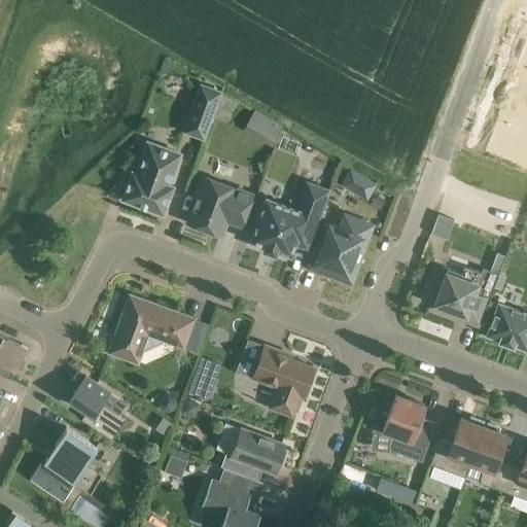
[(213,120),(222,94),(223,91),(201,82),(182,133),(205,141),(213,120)]
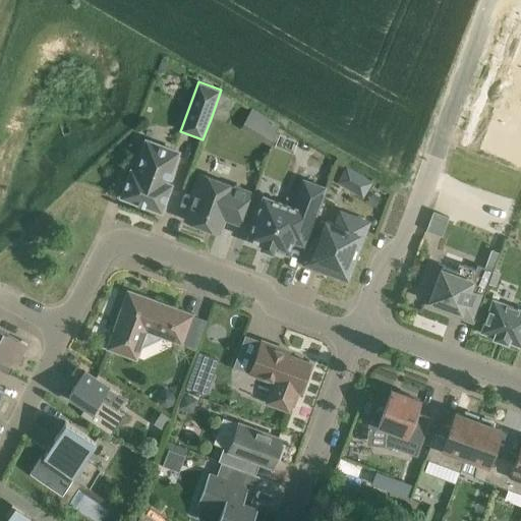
[(254,135),(271,146),(279,124),(266,116),(254,135)]
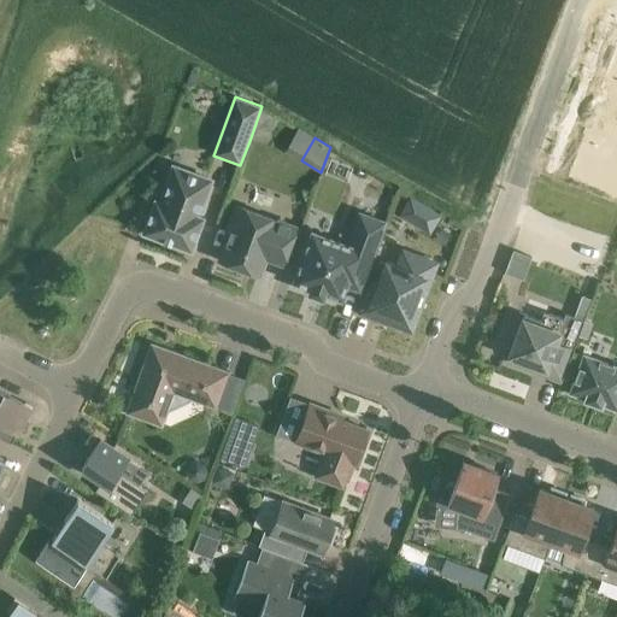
[(616,152),(592,144),(579,176),(616,189),(616,152)]
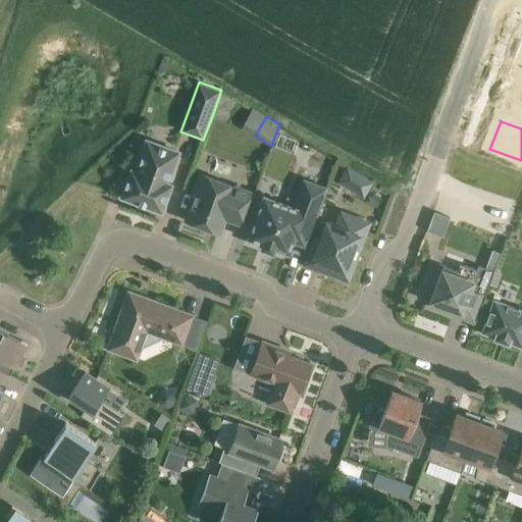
[(132,169),(122,197),(161,211),(171,184),(167,183),(178,152),(147,141),(136,171),(132,169)]
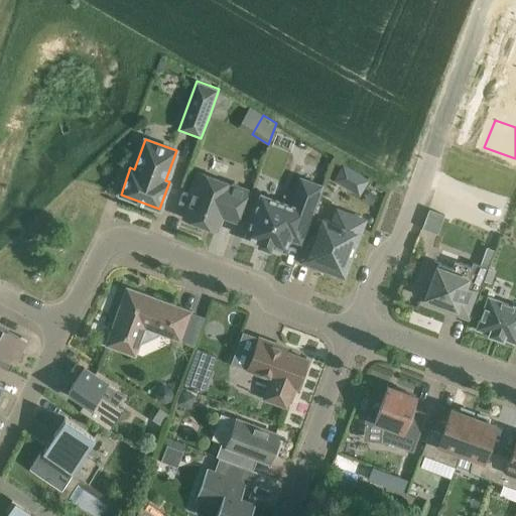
[(370,179),(343,164),(334,180),(360,197),(370,179)]
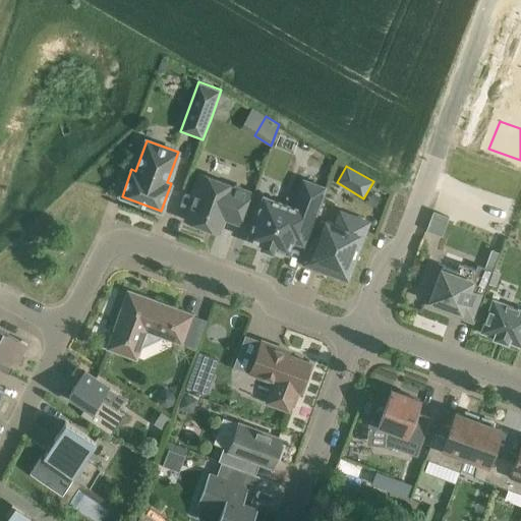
[(250,192),(200,174),(192,194),(195,195),(186,220),(208,228),(210,224),(220,227),(224,216),(239,222),(250,192)]
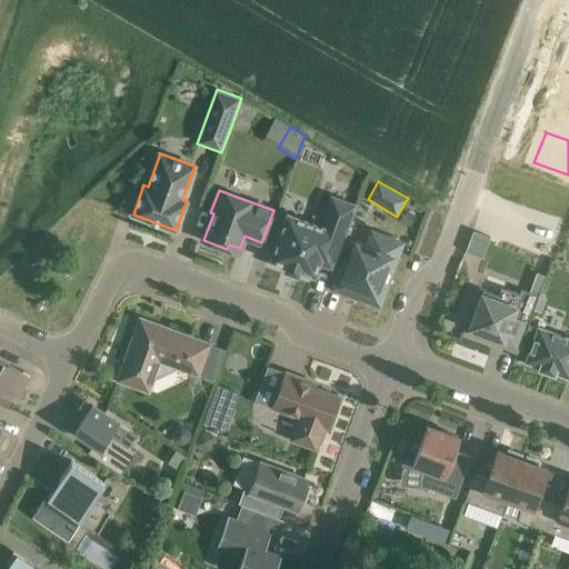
[(321,226),(288,213),(271,260),(287,266),(285,270),(298,275),(299,270),(315,276),(320,262),(335,268),(357,206),(332,197),(321,226)]
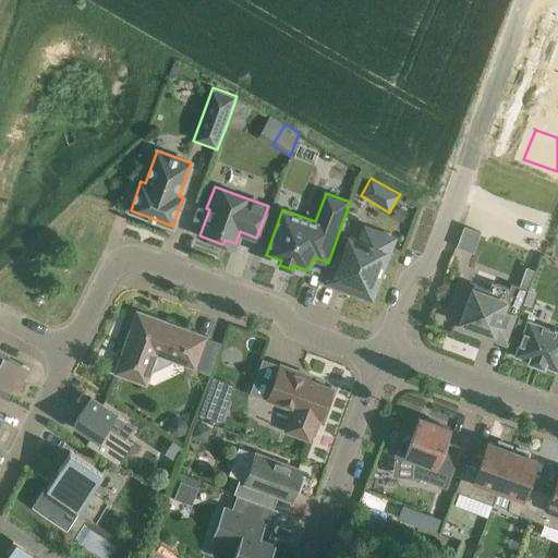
[(336,255),(327,282),(359,293),(360,289),(363,289),(372,286),(377,288),(396,238),(364,227),(359,242),(349,238),(341,257),(336,255)]
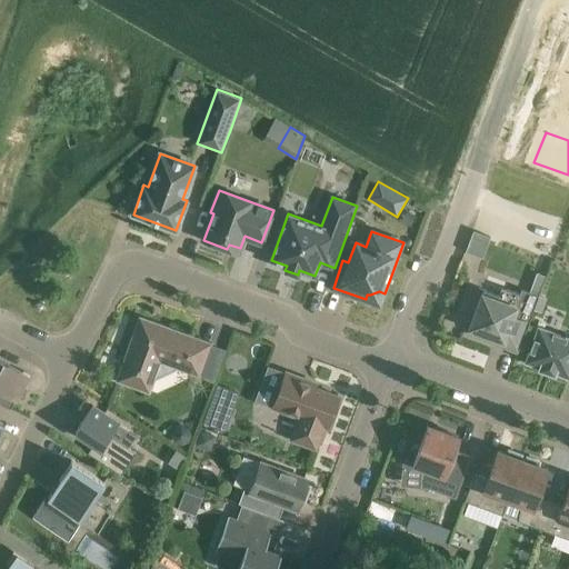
[(483,290),(470,328),(472,329),(471,333),(487,340),(489,336),(502,340),(501,345),(518,351),(546,276),(537,272),(530,292),(521,289),(519,293),(501,287),(498,296),(483,290)]
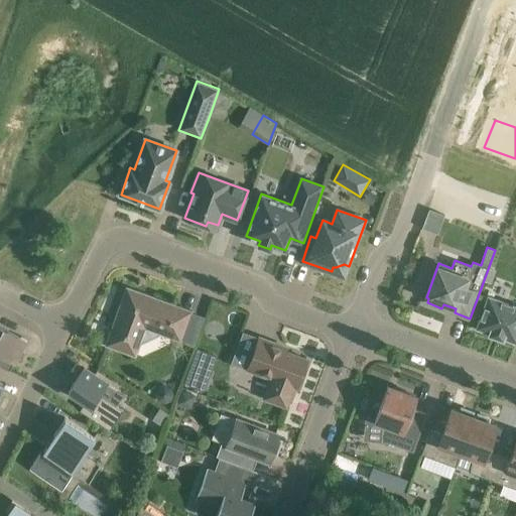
[(122,304),(108,344),(135,354),(145,326),(179,339),(189,311),(143,294),(141,299),(127,306),(122,304)]
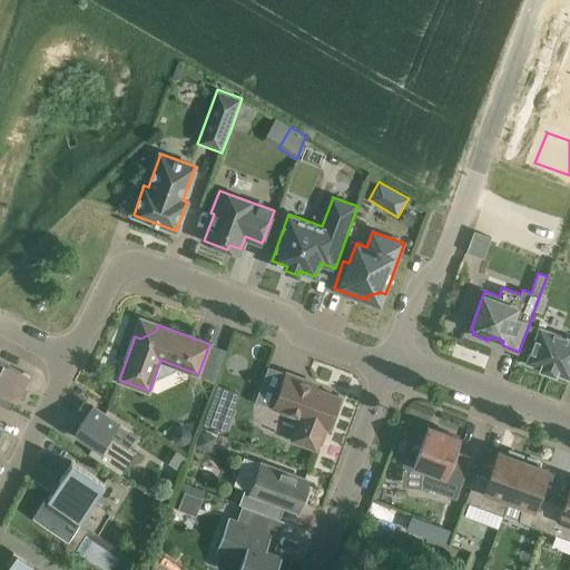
[(569,338),(540,327),(528,361),(541,366),(540,369),(556,374),(557,372),(569,376),(569,338)]
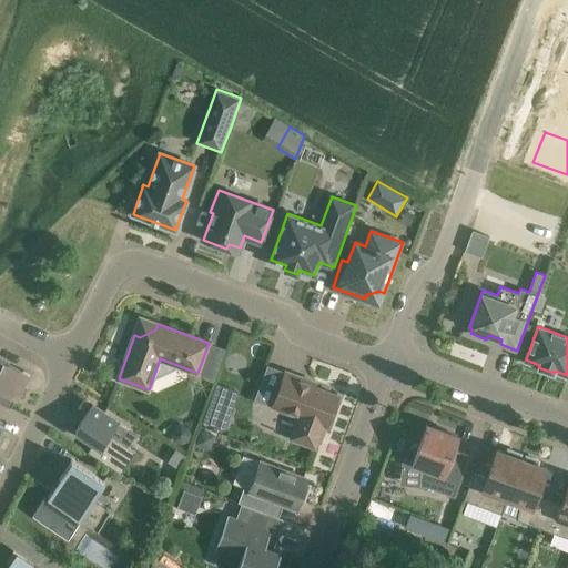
[(0,402),(10,407),(28,374),(0,359),(0,402)]
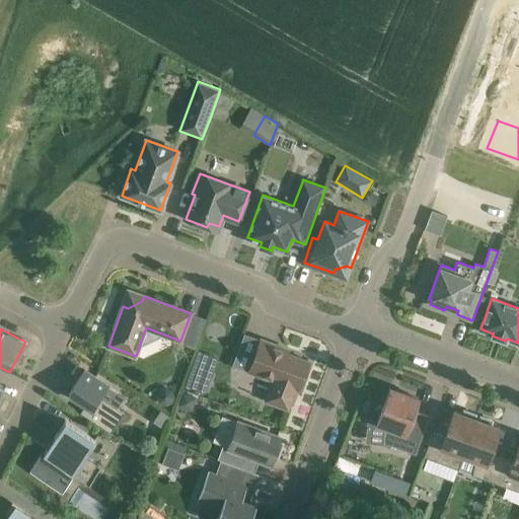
[(287,353),(288,351),(289,350),(261,339),(249,371),(274,380),(267,400),(288,409),(295,388),(298,389),(309,361),(287,353)]
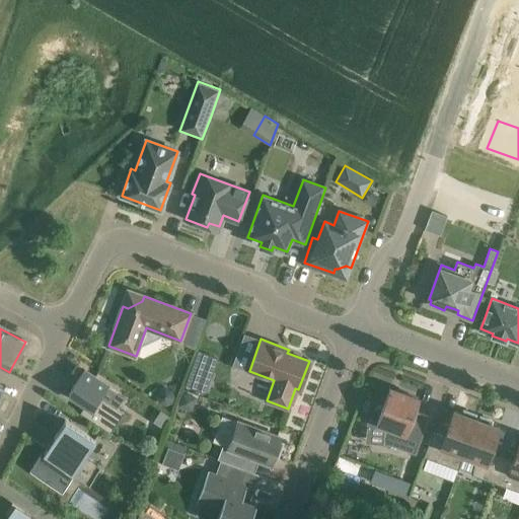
[(84,369),(69,393),(86,404),(80,413),(110,433),(124,413),(100,397),(108,385),(84,369)]
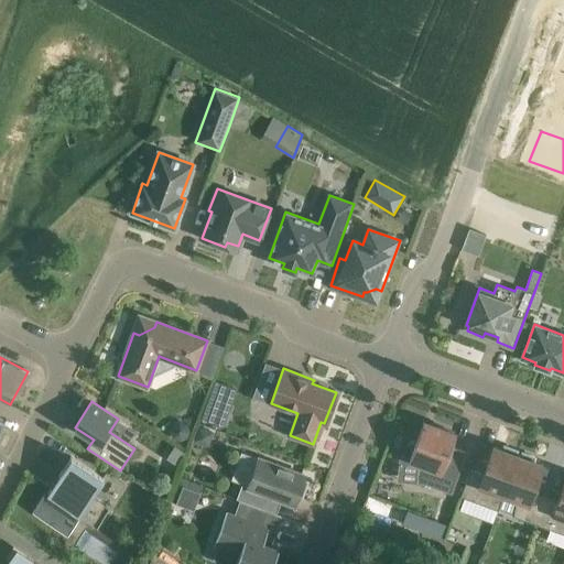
[(204,422),(224,430),(231,408),(212,401),(204,422)]
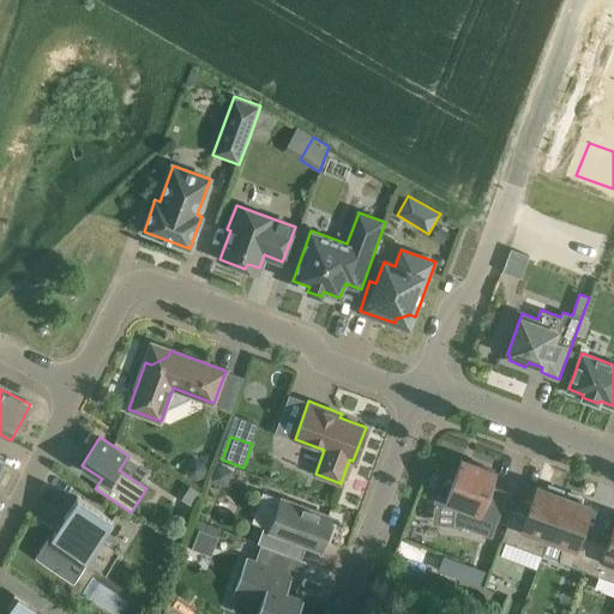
[(461,458),(445,501),(458,506),(457,524),(453,524),(453,525),(462,527),(492,537),(509,492),(491,486),(497,471),(461,458)]
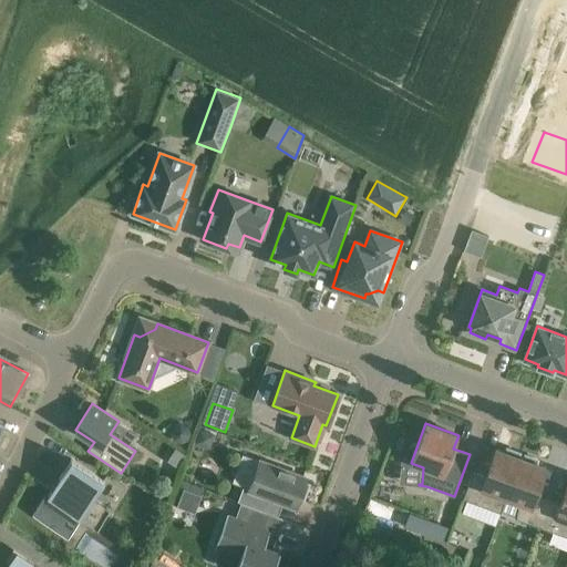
[(183,445),(189,442),(192,434),(188,428),(181,425),(174,429),(172,436),(175,443),(183,445)]
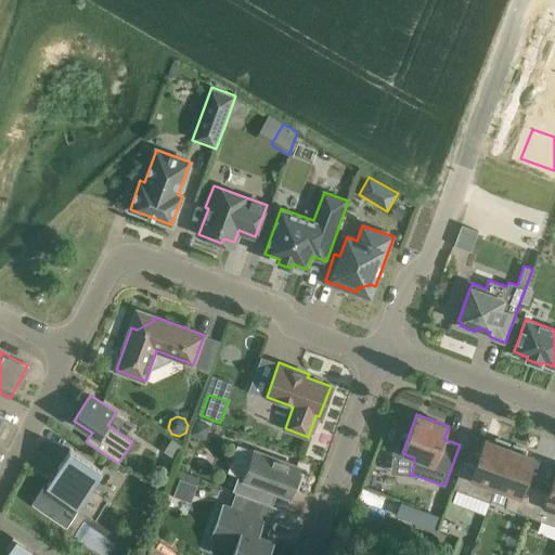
[(197,422),(192,437),(206,441),(211,426),(197,422)]
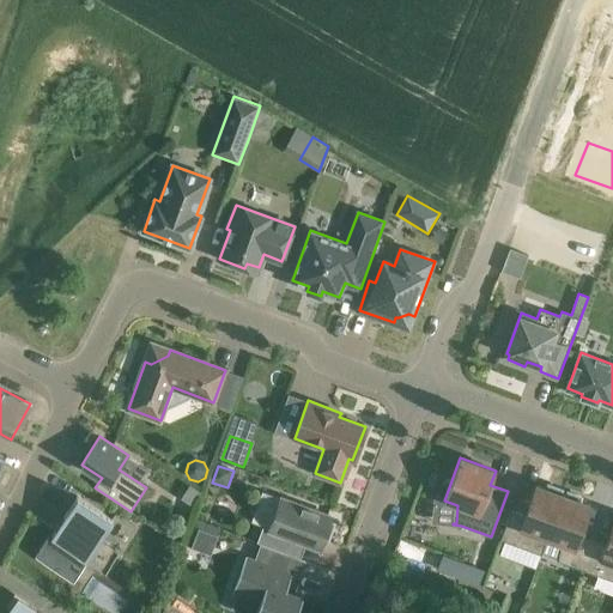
[(541,554),(547,539),(563,495),(560,493),(562,490),(547,484),(546,489),(536,485),(526,515),(511,510),(501,539),(541,554)]
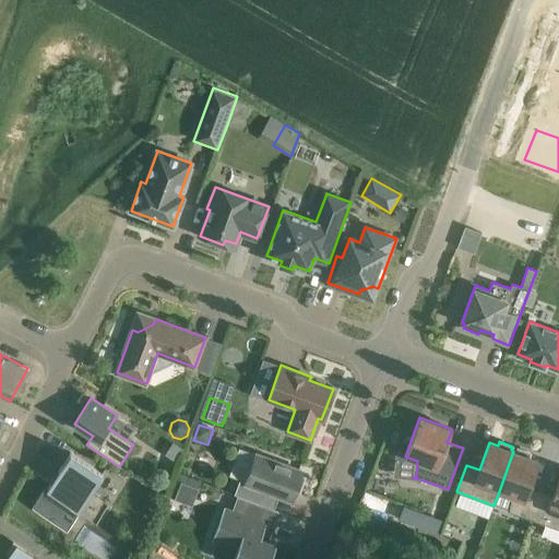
[(167,454),(176,461),(182,450),(174,444),(167,454)]
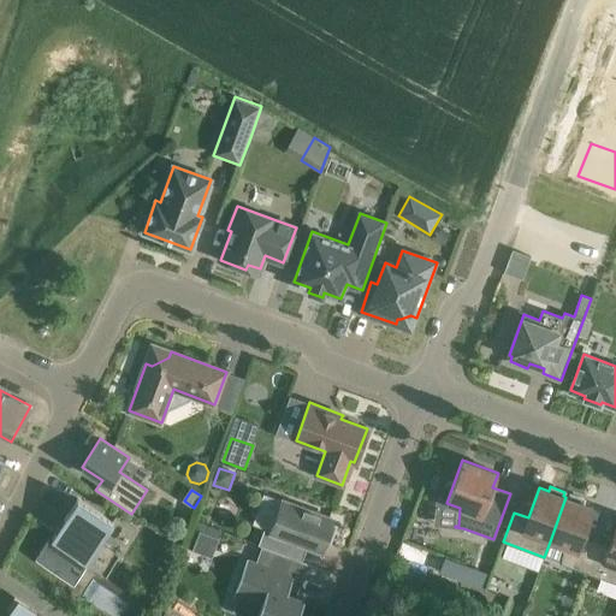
[(569,498),(566,497),(550,542),(564,546),(561,563),(585,572),(596,543),(582,537),(593,508),(582,504),(585,499),(570,493),(569,498)]
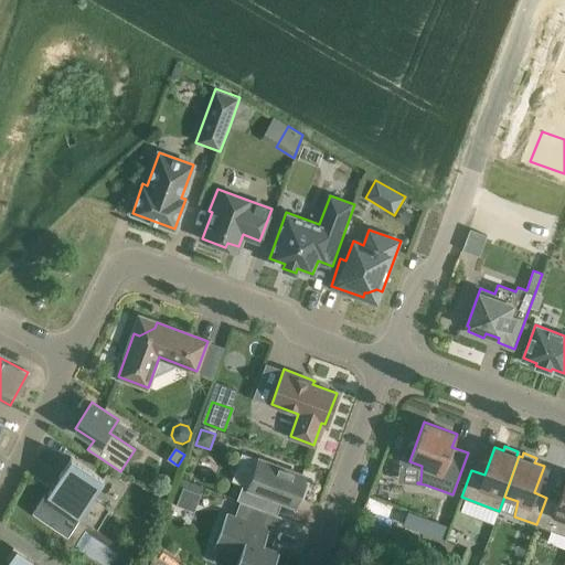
[(104,479),(72,457),(48,493),(45,491),(32,510),(67,534),(80,515),(97,526),(110,507),(93,496),(104,479)]
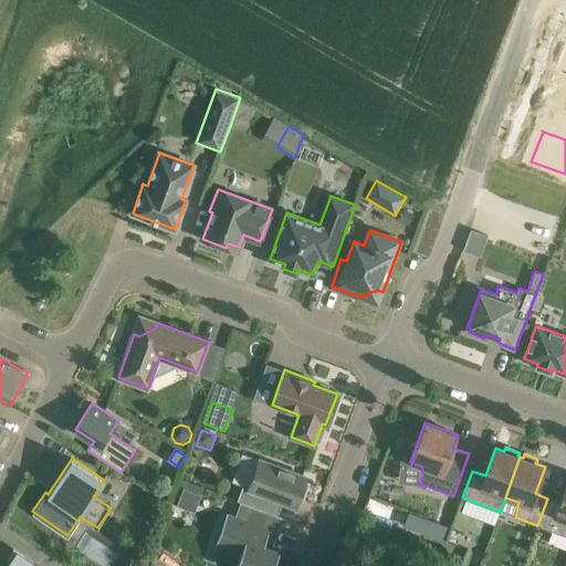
[(271,496),(295,506),(299,498),(303,499),(310,482),(305,481),(306,478),(259,460),(249,488),(243,485),(238,500),(265,511),(271,496)]
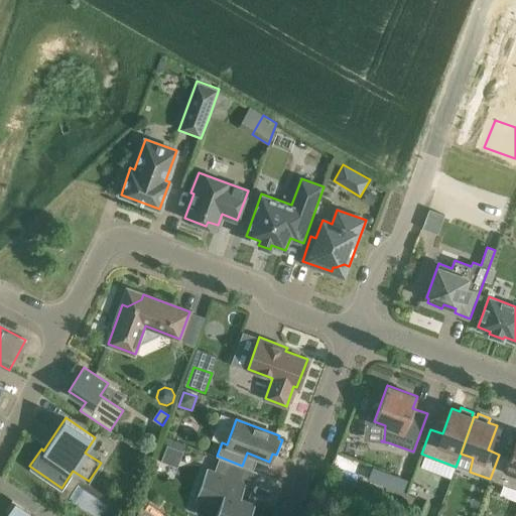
[(515,441),(510,459),(499,455),(490,479),(515,489),(515,441)]
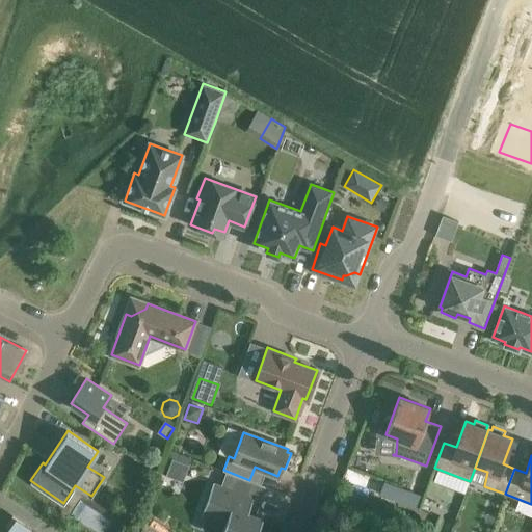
[(185,476),(189,464),(173,458),(166,475),(178,479),(179,477),(183,475),(185,476)]
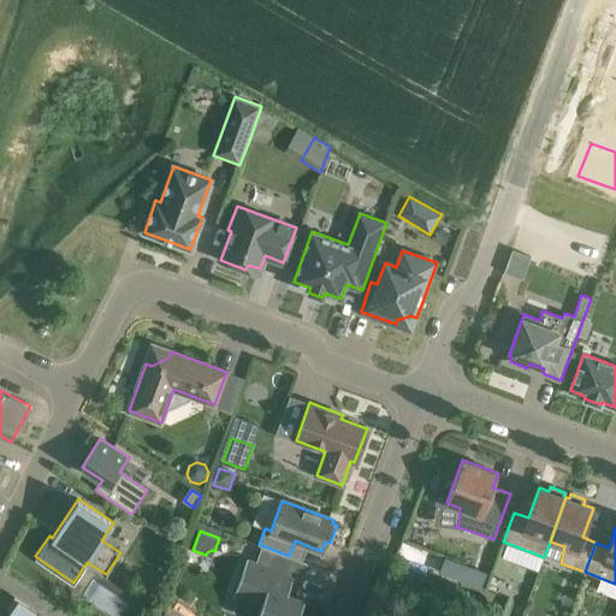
[(443,557),(438,572),(480,587),(486,573),(443,557)]
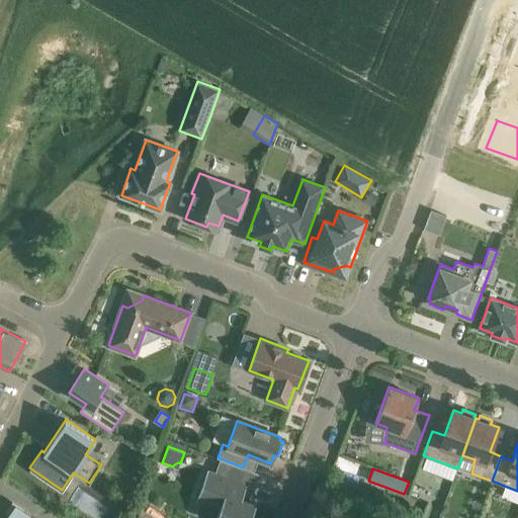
[(220,517),(255,517),(259,506),(252,503),(252,501),(251,497),(248,496),(251,487),(210,472),(199,503),(223,511),(220,517)]
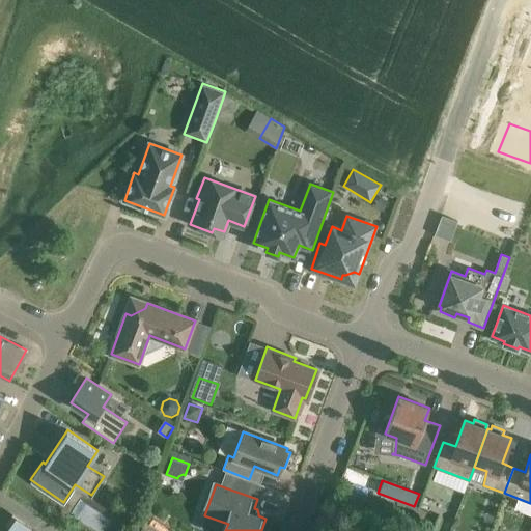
[(37,530),(17,516),(6,530),(37,530)]
